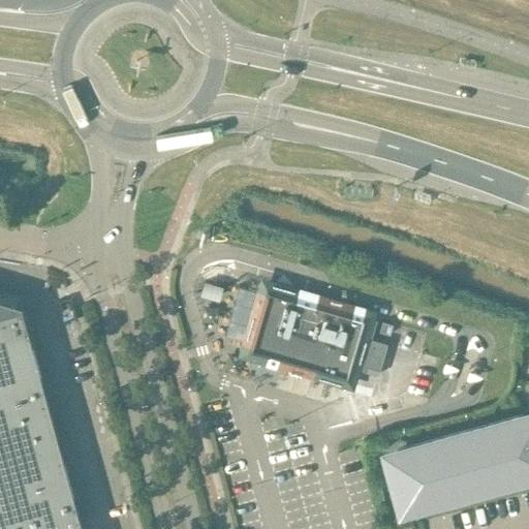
[(204,278),(198,298),(217,303),(222,283),(204,278)]
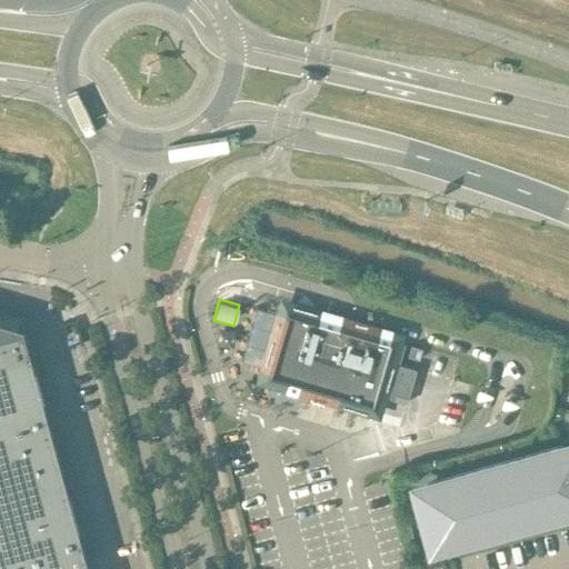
[(257,307),(241,360),(262,367),(261,367),(267,368),(265,377),(288,383),(286,388),(318,398),(319,392),(375,409),(379,395),(406,402),(416,368),(398,362),(405,342),(395,340),(396,338),(286,306),(282,315),(278,312),(278,313),(257,307)]
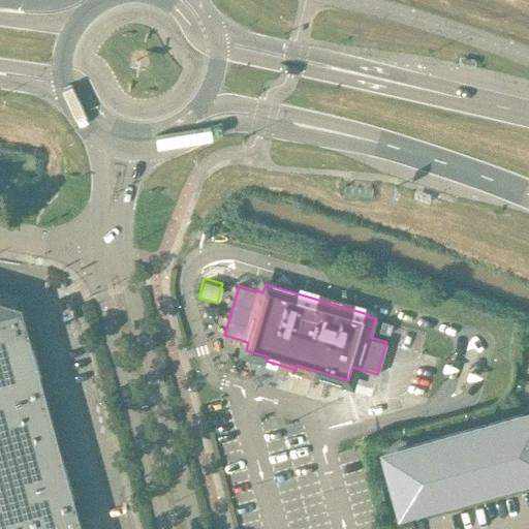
[(82,528),(21,303),(0,303),(0,528),(82,528)]
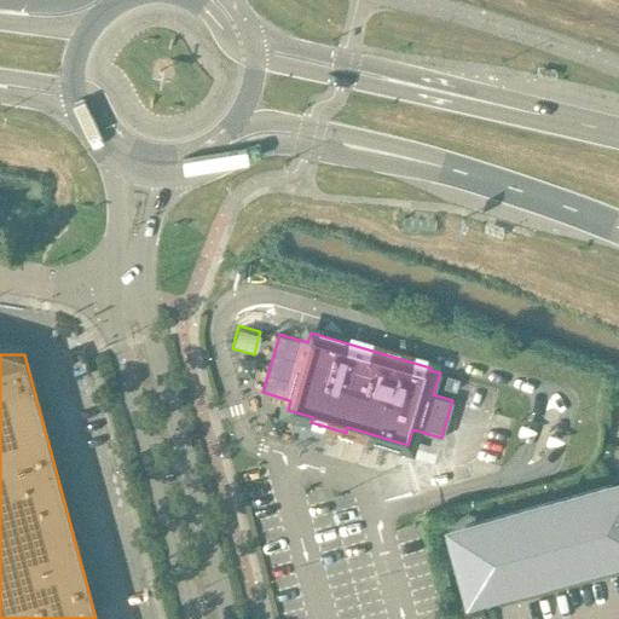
[(456,391),(458,379),(446,375),(444,387),(456,391)]
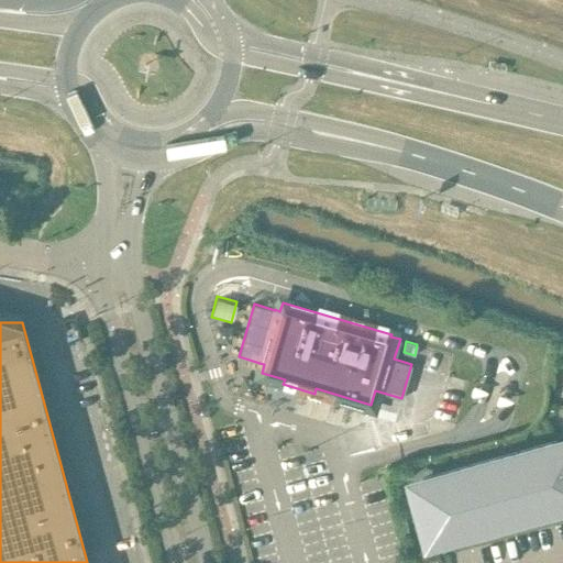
[(562,441),(562,440),(421,478),(424,488),(415,490),(419,505),(414,506),(417,518),(422,517),(426,530),(435,528),(438,538),(562,503),(562,441)]
